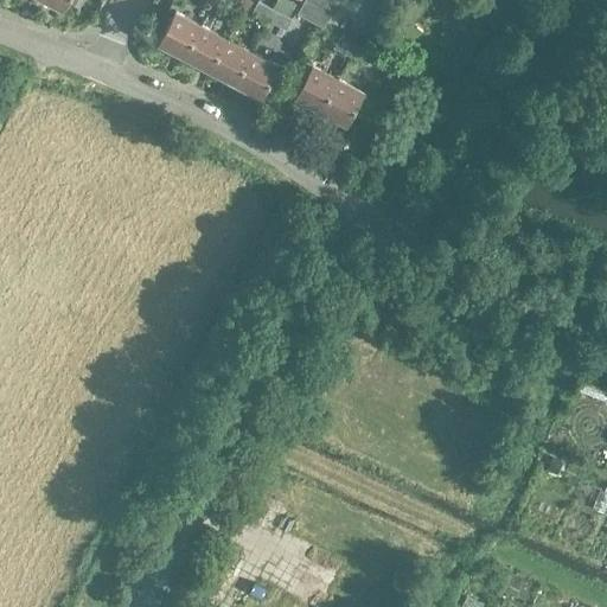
[(275,10),(259,0),(253,12),(269,20),(275,10)]
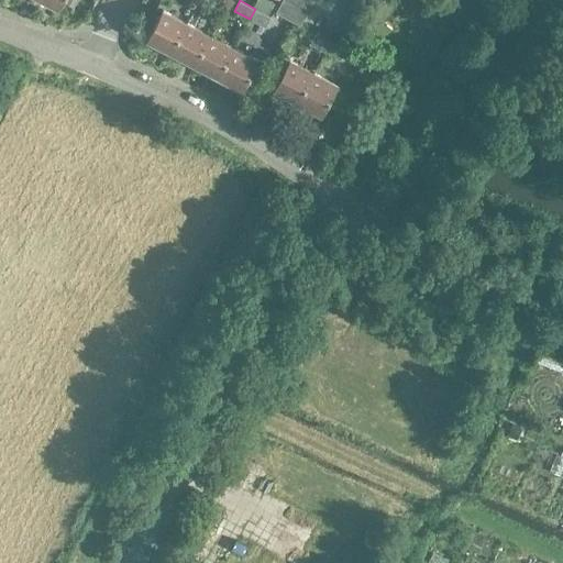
[(308,12),(284,0),(283,0),(277,12),(301,25),(308,12)]
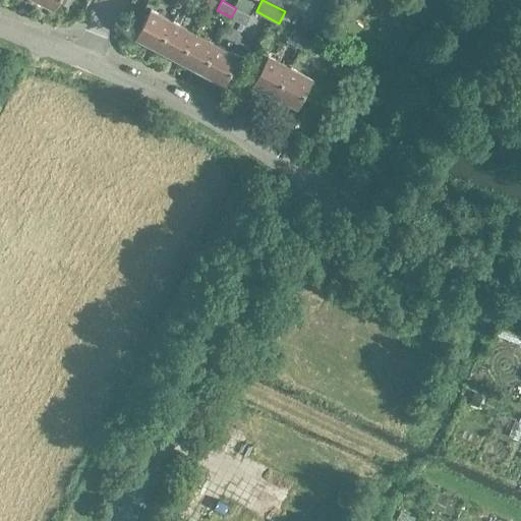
[(263,0),(285,11),(291,0),(290,0),(263,0)]
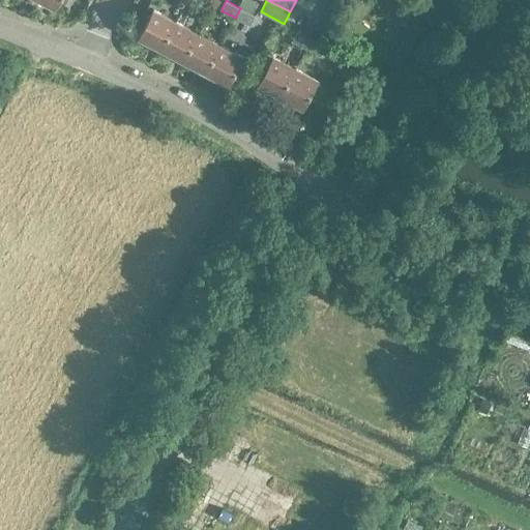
[(139,36),(162,49),(177,20),(153,8),(139,36)]
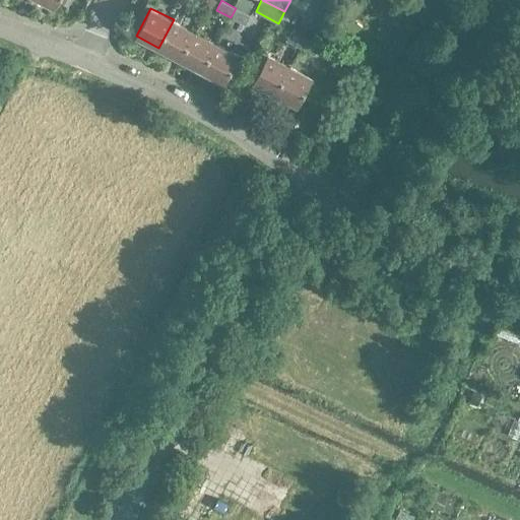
[(250,15),(236,8),(231,17),(246,24),(250,15)]
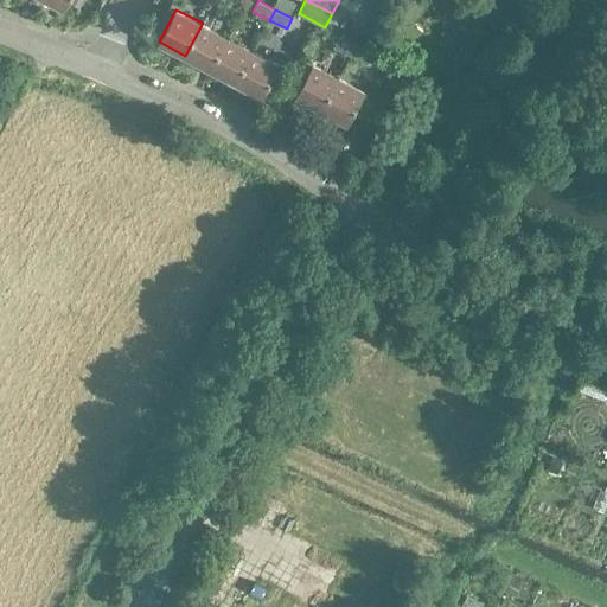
[(185,56),(211,69),(228,37),(203,23),(185,56)]
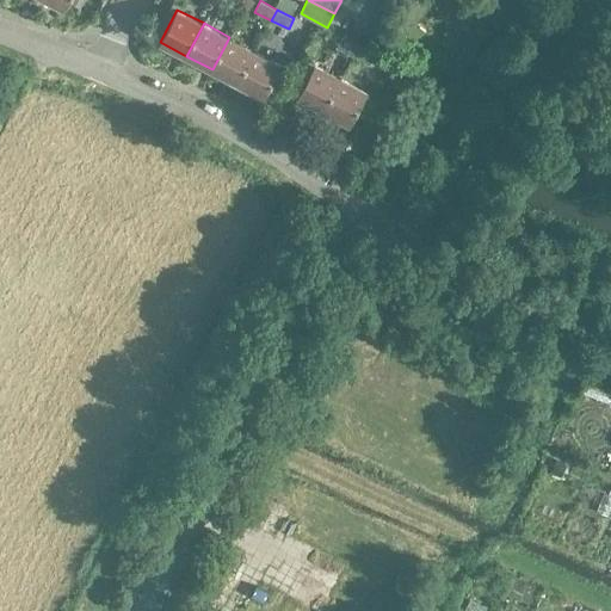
[(341,35),(335,47),(355,56),(359,45),(356,43),(341,35)]
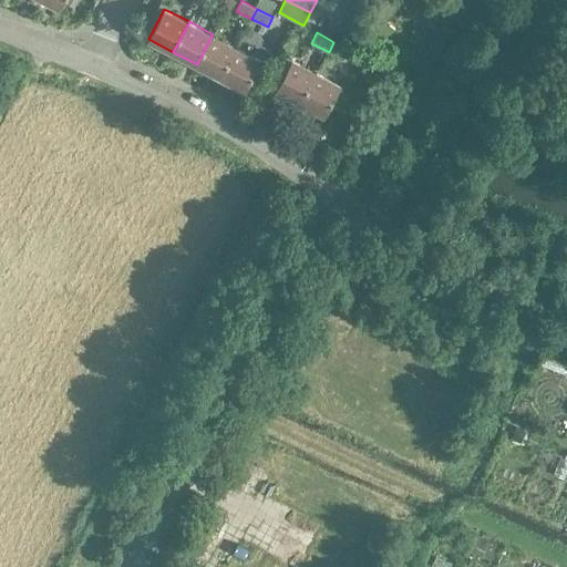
[(197,64),(220,76),(237,47),(213,34),(197,64)]
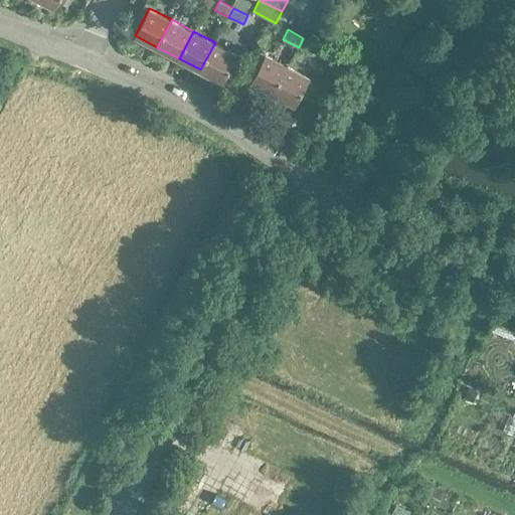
[(316,45),(303,38),(299,47),(311,54),(316,45)]
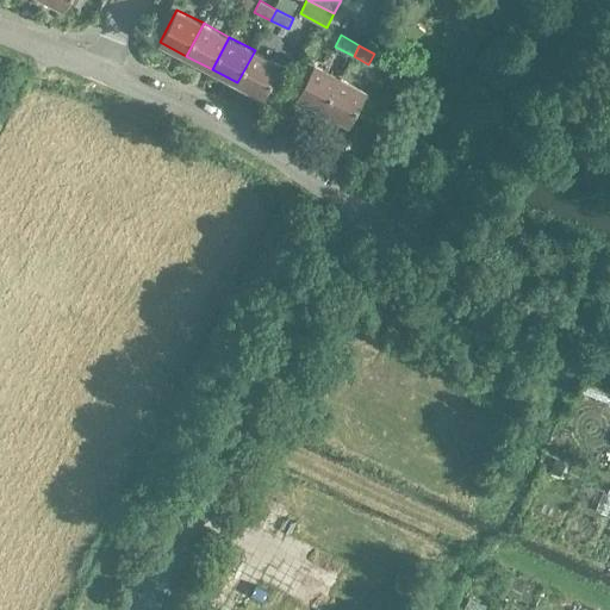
[(255,50),(237,82),(263,97),(281,64),(255,50)]
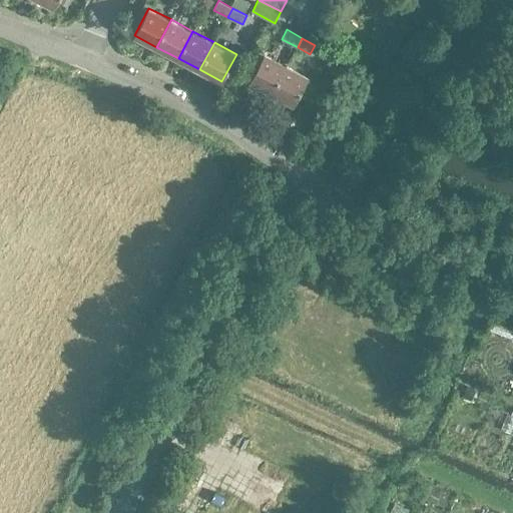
[(249,80),(272,92),(287,65),(264,53),(249,80)]
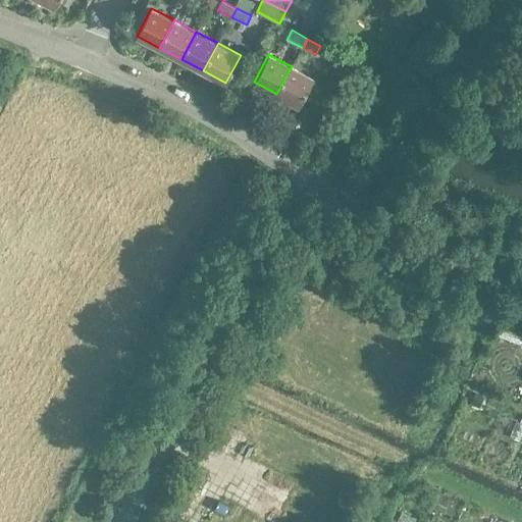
[(292,66),(276,94),(299,106),(314,77),(292,66)]
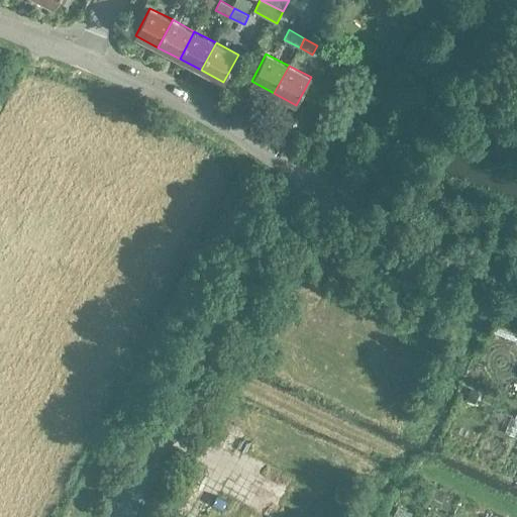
[(516,341),(516,337),(516,329),(497,321),(493,331),(516,341)]
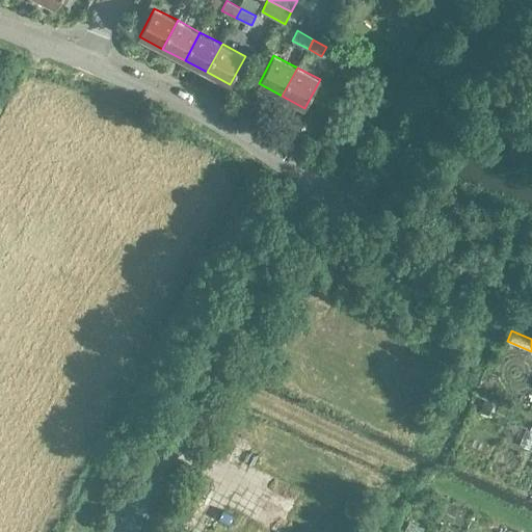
[(487,415),(493,403),(484,399),(479,410),(487,415)]
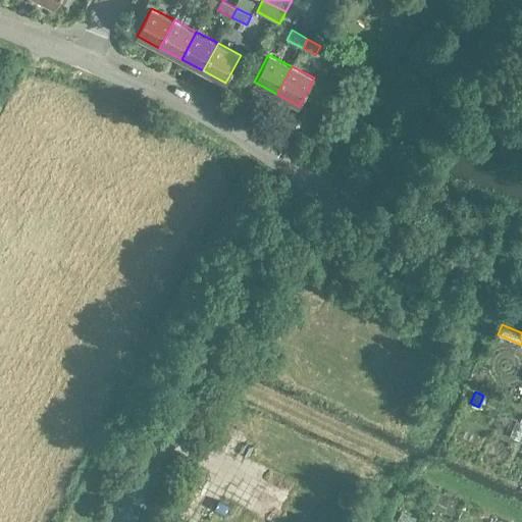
[(519,440),(521,431),(521,425),(515,422),(509,436),(519,440)]
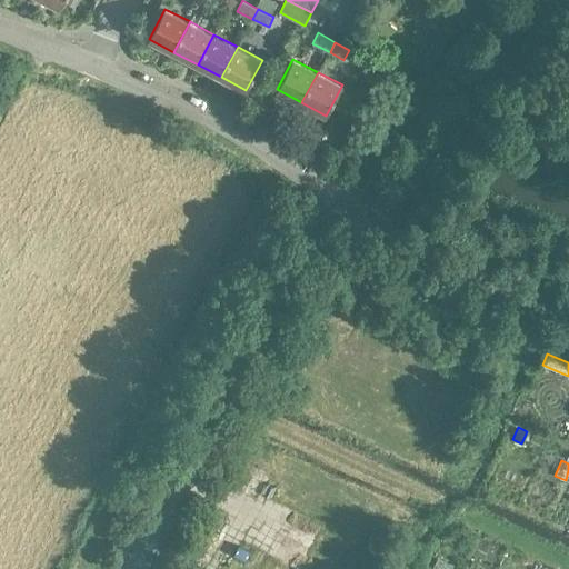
[(435,568),(450,568),(452,565),(437,558),(432,568),(435,568)]
